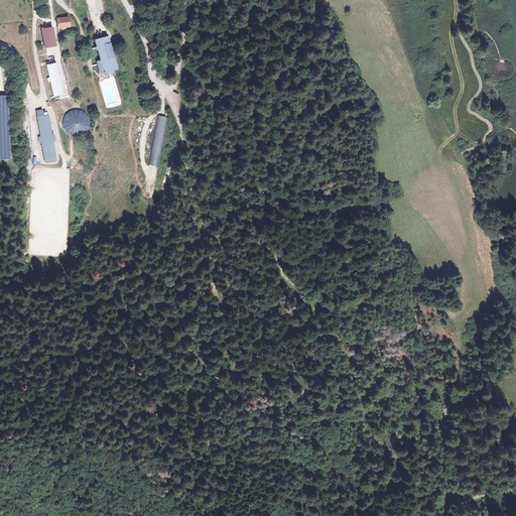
[(70,16),(57,18),(58,26),(71,25),(70,16)]
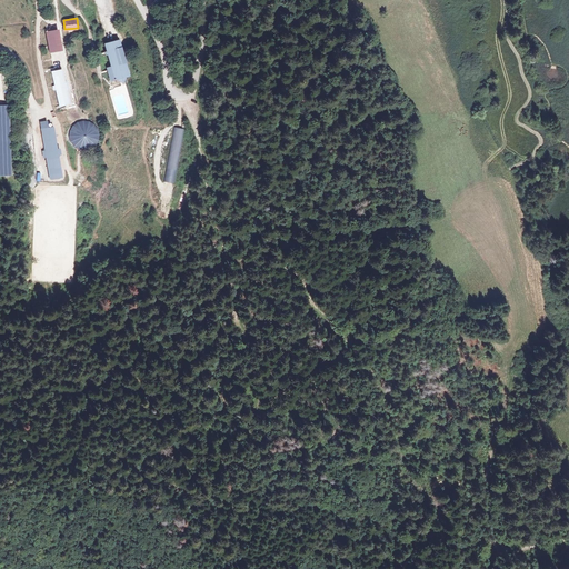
[(55,31),(51,28),(45,30),(50,51),(63,48),(59,32),(55,31)]
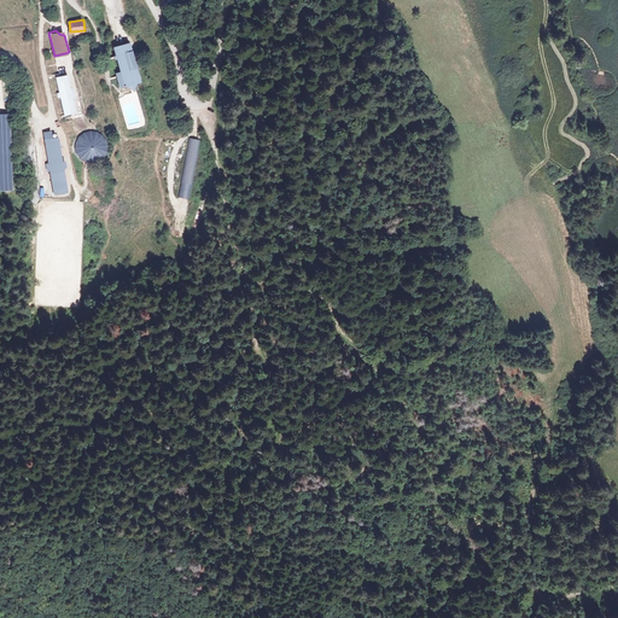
[(129,44),(115,47),(121,71),(117,73),(120,87),(127,86),(134,93),(135,83),(139,82),(134,66),(134,62),(129,44)]
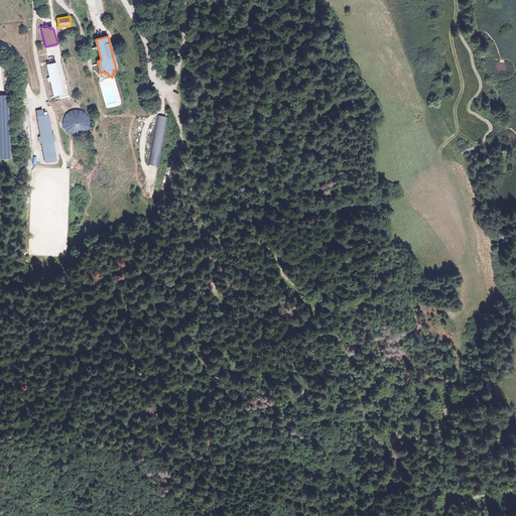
[(54,63),(45,66),(52,99),(58,97),(58,95),(61,94),(58,83),(59,82),(58,76),(57,76),(54,63)]
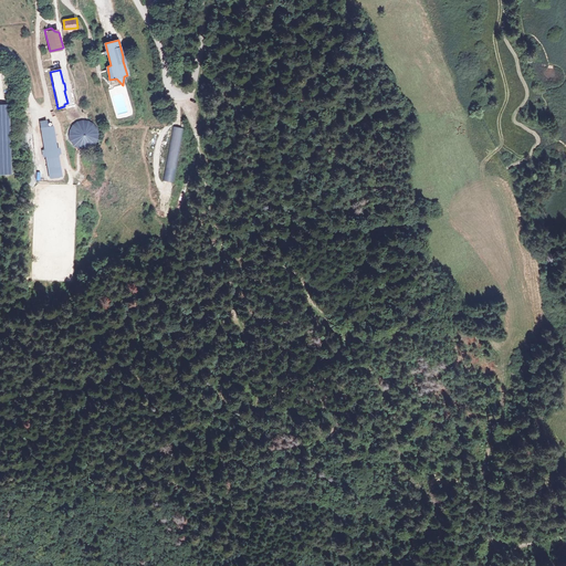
[(95,142),(97,138),(98,134),(97,129),(95,126),(92,123),(88,121),(84,121),(80,121),(75,123),(72,126),(71,129),(70,134),(71,138),(73,143),(76,146),(80,147),(84,148),(88,147),(93,145),(95,142)]
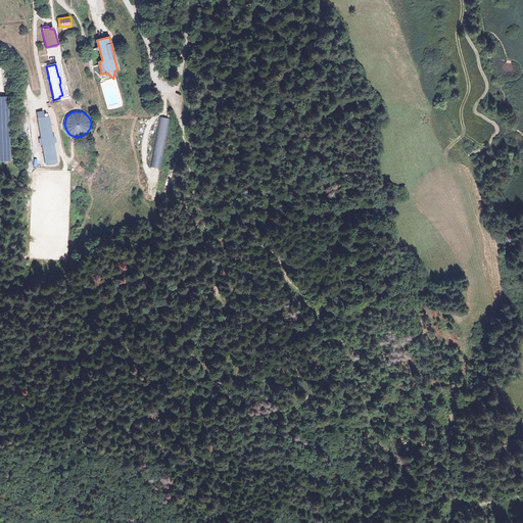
[(49,114),(38,116),(42,136),(39,137),(40,142),(42,142),(46,163),(56,161),(53,140),(55,140),(54,134),(52,135),(49,114)]
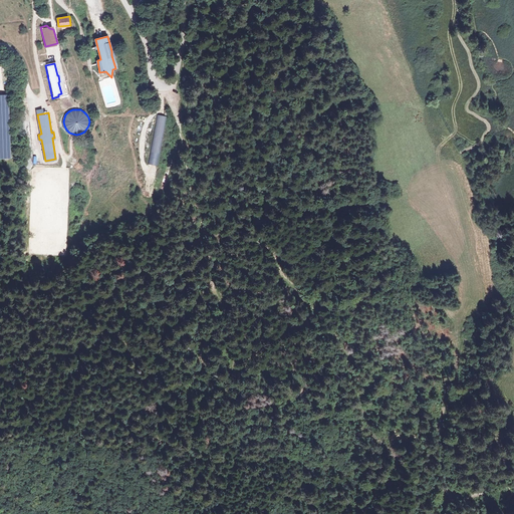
[(167,118),(157,116),(149,160),(158,161),(167,118)]
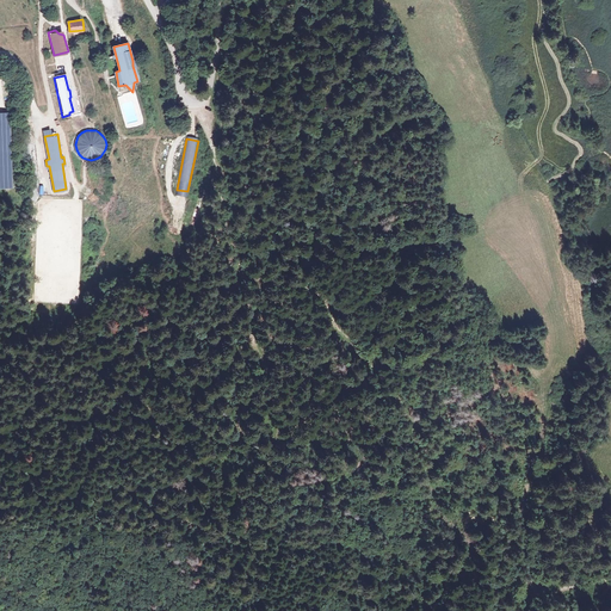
[(178,147),(171,146),(167,167),(173,168),(178,147)]
